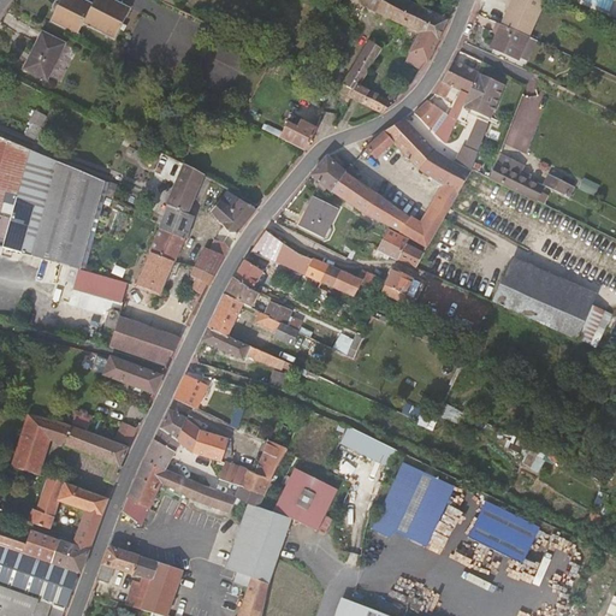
[(57,12),(52,22),(78,35),(84,23),(116,39),(131,9),(114,0),(95,0),(94,4),(87,0),(58,0),(55,0),(53,6),(57,12)]
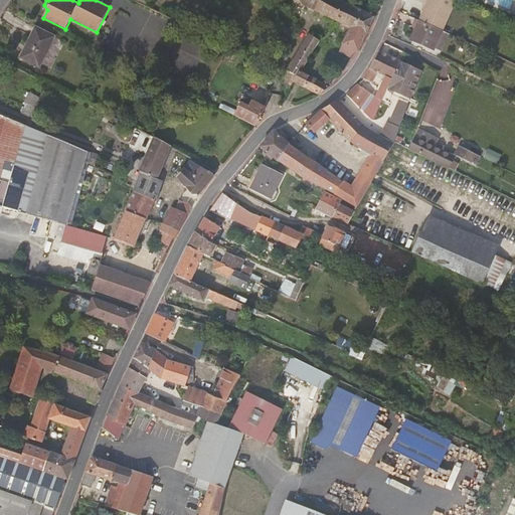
[(301,21),(307,6),(293,0),(287,14),(301,21)]
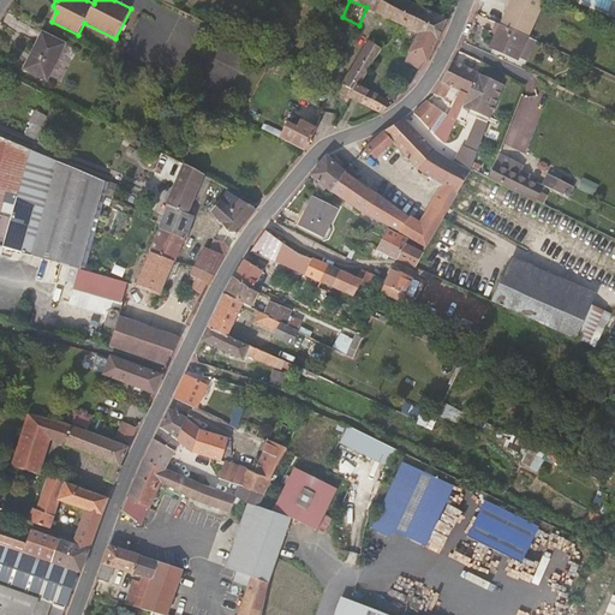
[(405,25),(415,4),(413,4),(406,0),(350,0),(366,7),(405,25)]
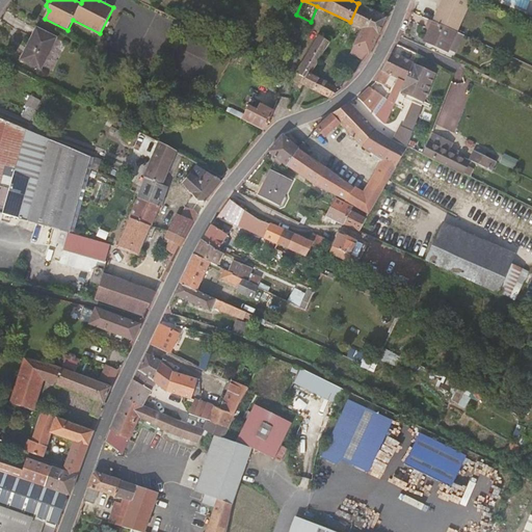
[(470,0),(442,0),(432,21),(456,32),(470,0)]
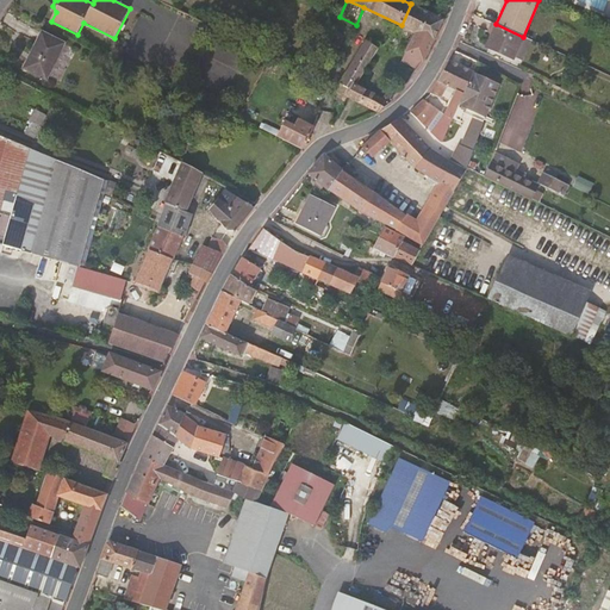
[(423,62),(444,19),(411,4),(402,25),(417,32),(406,53),(408,54),(404,61),(417,69),(423,62)]
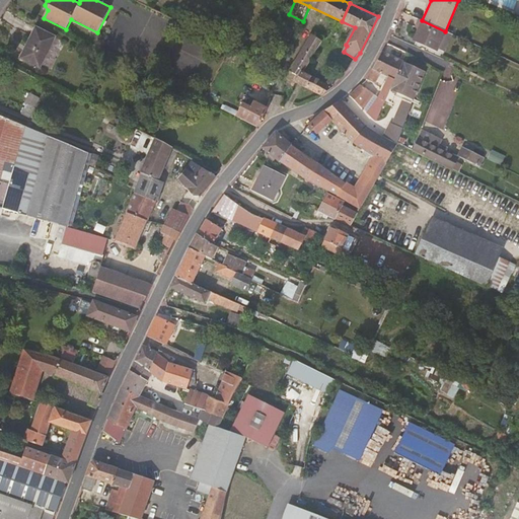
[(422,20),(418,28),(418,29),(420,30),(415,42),(436,52),(437,49),(445,31),(422,20)]
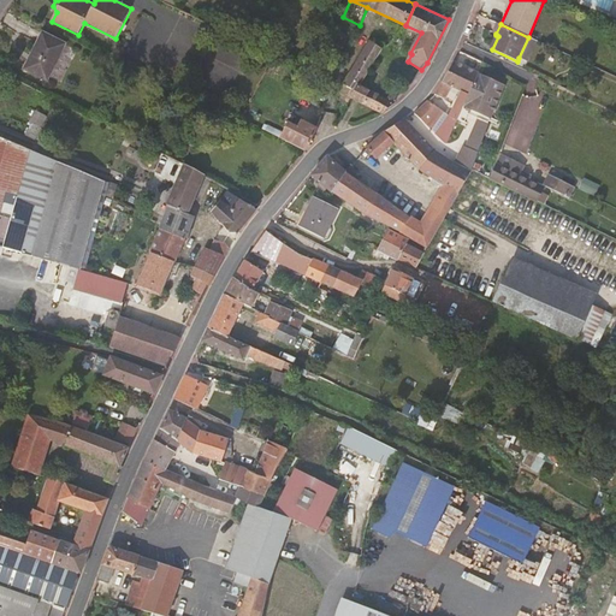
[(65,45),(43,34),(25,69),(47,80),(65,45)]
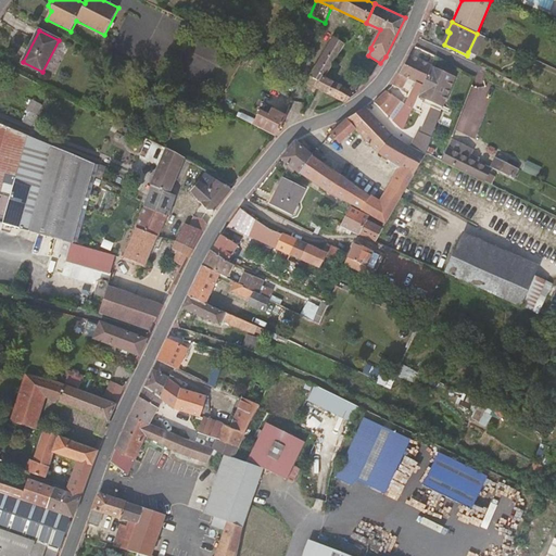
[(477,34),(468,52),(476,55),(484,37),(477,34)]
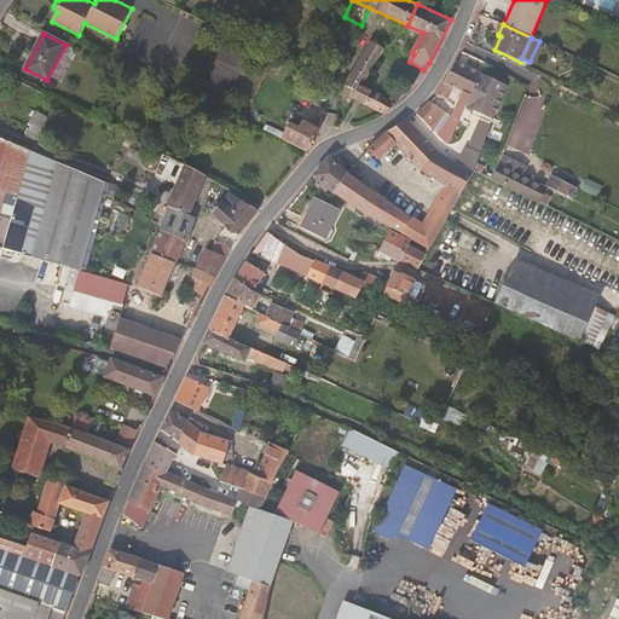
[(341,46),(335,42),(318,81),(319,82),(328,87),(340,62),(335,59),(341,46)]
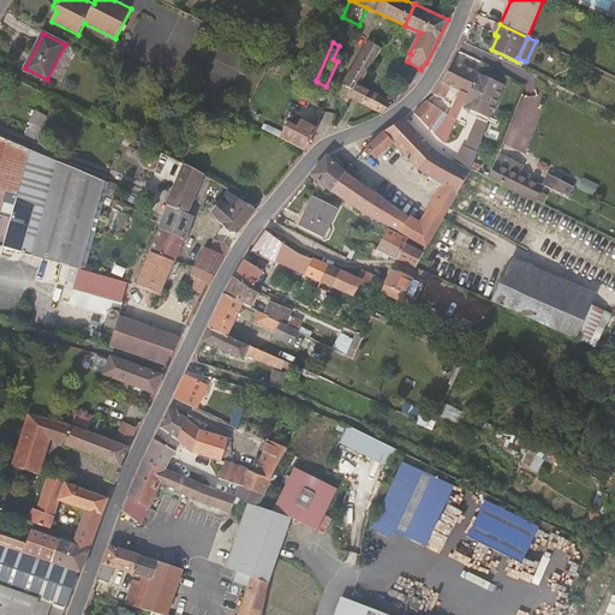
[(350,97),(359,84),(381,49),(371,42),(351,72),(339,93),(346,96),(345,99),(348,101),(350,97)]
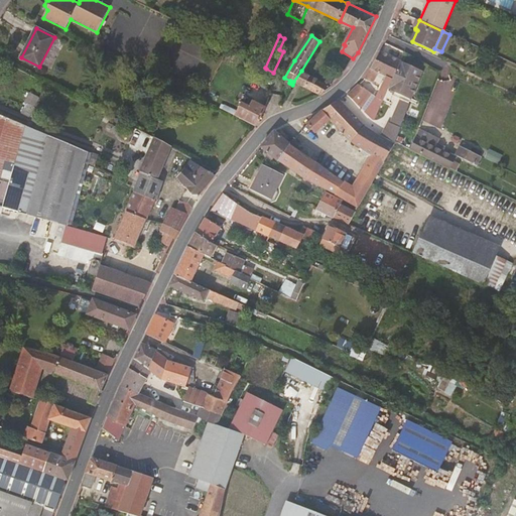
[(399,61),(380,51),(375,60),(372,67),(365,79),(372,83),(378,73),(386,76),(378,96),(375,94),(367,113),(375,120),(388,89),(399,61)]
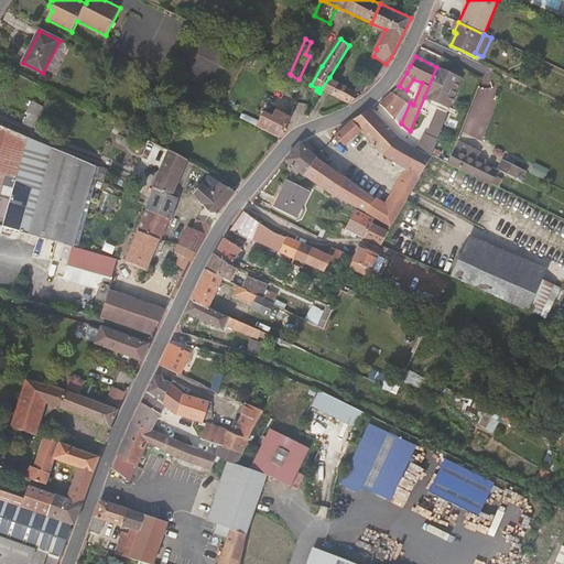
[(365,88),(378,74),(367,67),(354,90),(329,77),(321,89),(348,104),(365,90),(365,88)]
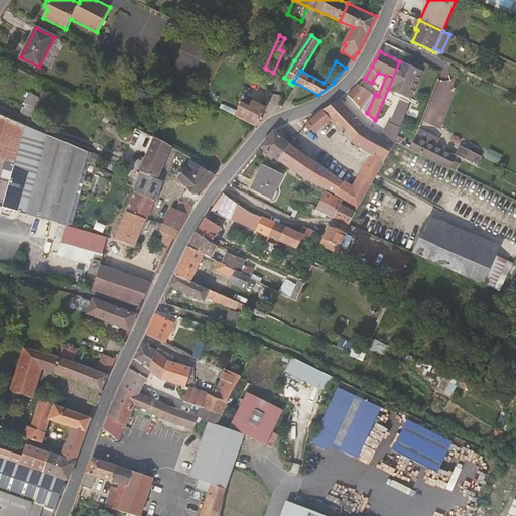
[(421,72),(399,61),(388,89),(410,99),(421,72)]
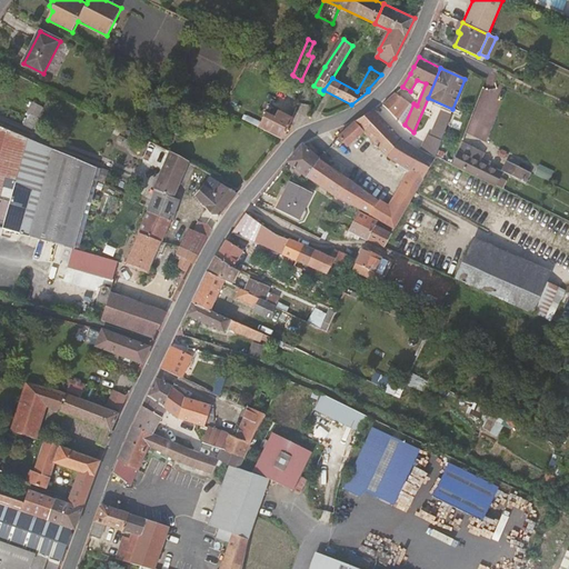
[(395,93),(383,103),(390,112),(400,121),(410,102),(395,93)]
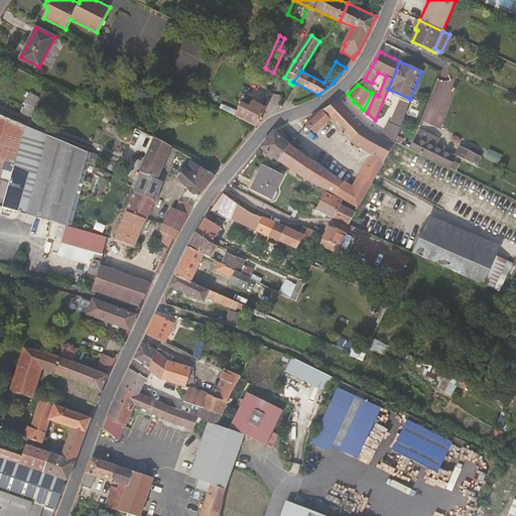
[(29,92),(22,113),(32,117),(40,96),(29,92)]
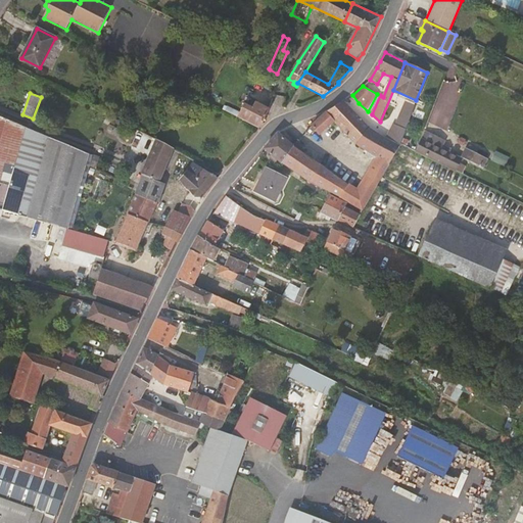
[(258,128),(268,109),(253,102),(250,107),(244,105),(238,117),(257,127),(258,128)]
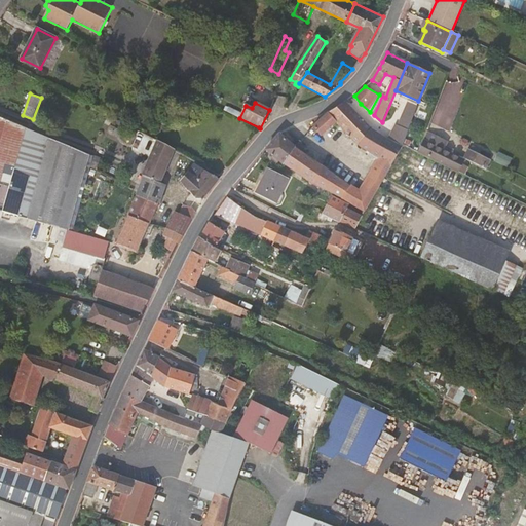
[(380,158),(391,164),(402,146),(373,128),(347,103),(344,105),(334,110),(328,114),(323,118),(306,133),(310,137),(315,132),(321,136),(337,122),(360,146),(380,158)]
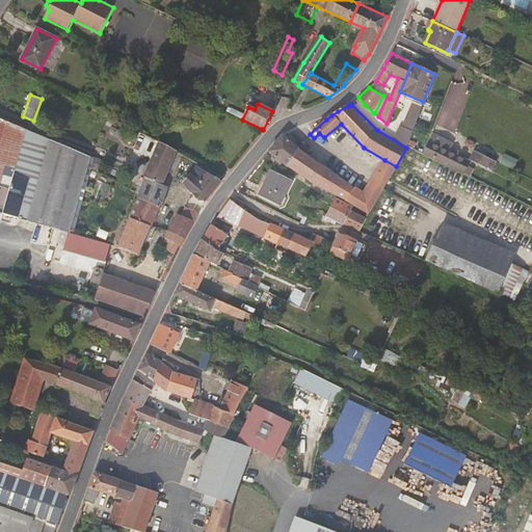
[(89,157),(0,117),(0,214),(33,223),(31,234),(49,238),(51,229),(68,233),(73,217),(89,157)]
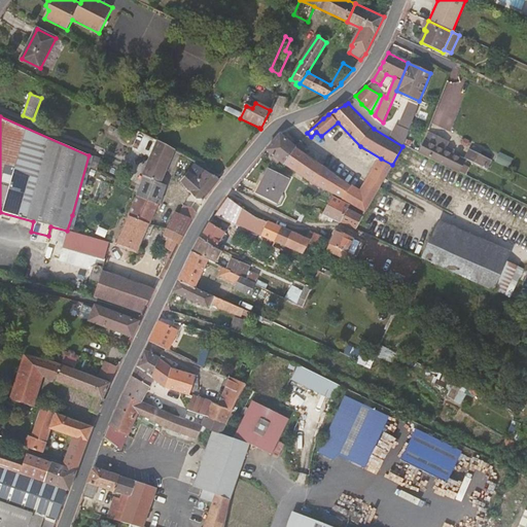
[(284,164),(295,147),(280,134),(267,150),(284,164)]
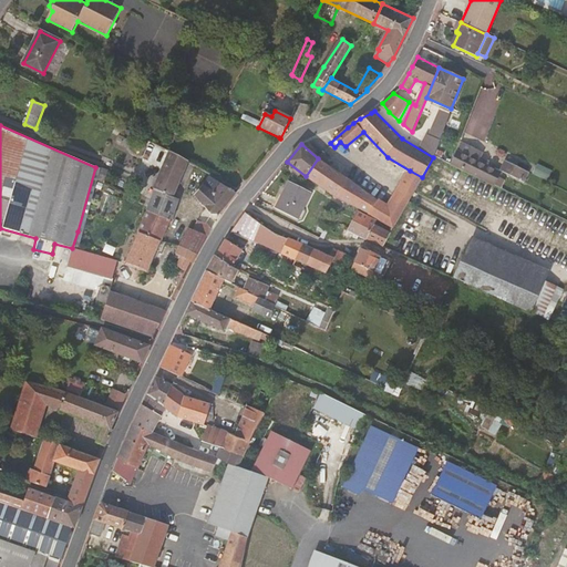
[(370,214),(378,202),(349,179),(329,166),(325,163),(329,158),(323,151),(322,152),(318,158),(306,176),(338,198),(359,208),(370,214)]
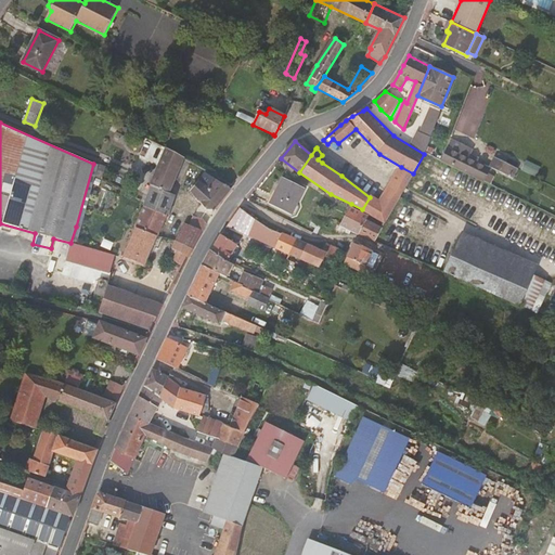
[(184,158),(167,149),(157,171),(145,202),(134,226),(158,234),(165,220),(173,194),(170,192),(184,158)]
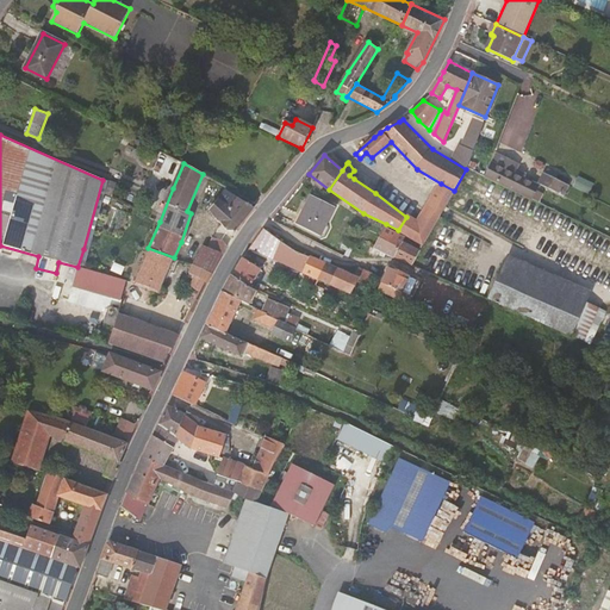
[(489,176),(534,199),(539,186),(493,163),(489,176)]
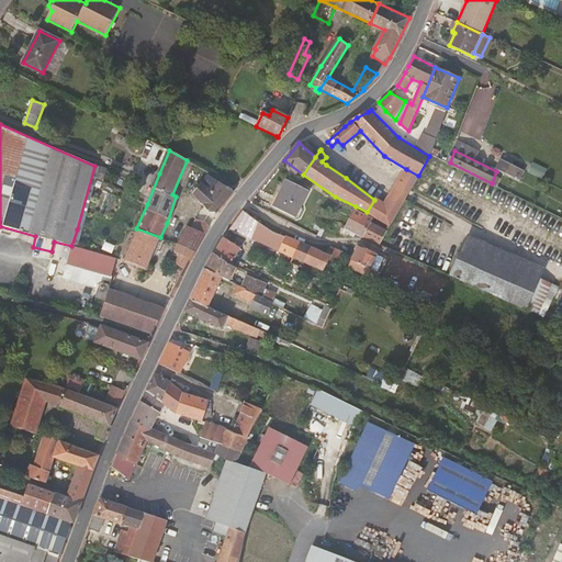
[(518,180),(524,170),(502,159),(497,169),(518,180)]
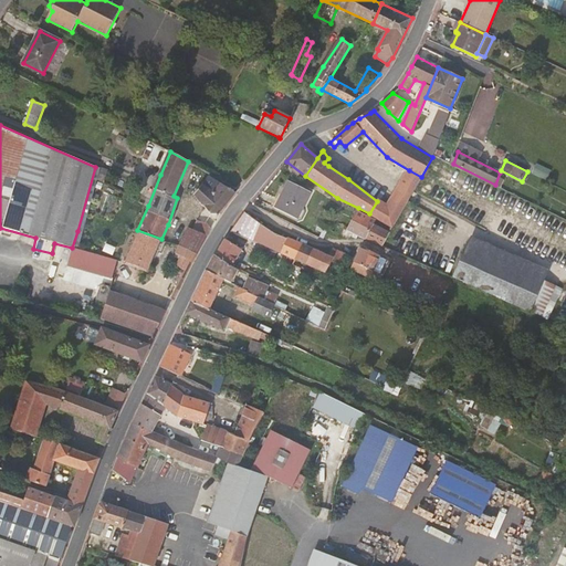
[(389,231),(410,196),(421,177),(409,170),(398,189),(387,209),(377,201),(369,213),(377,218),(376,221),(375,222),(389,231)]
